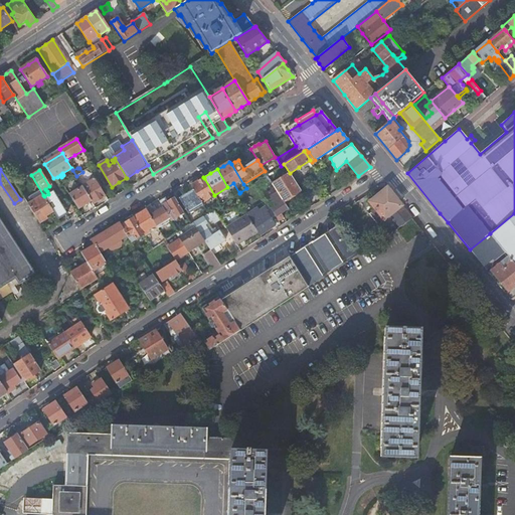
[(290,173),(273,184),(276,189),(284,202),(293,196),(301,191),(290,173)]
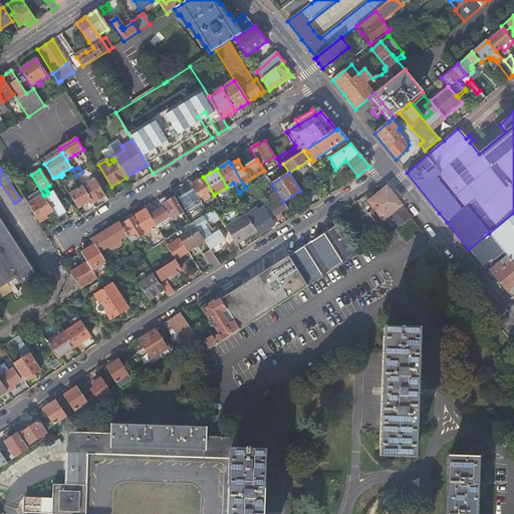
[(266,175),(254,183),(258,190),(271,182),(266,175)]
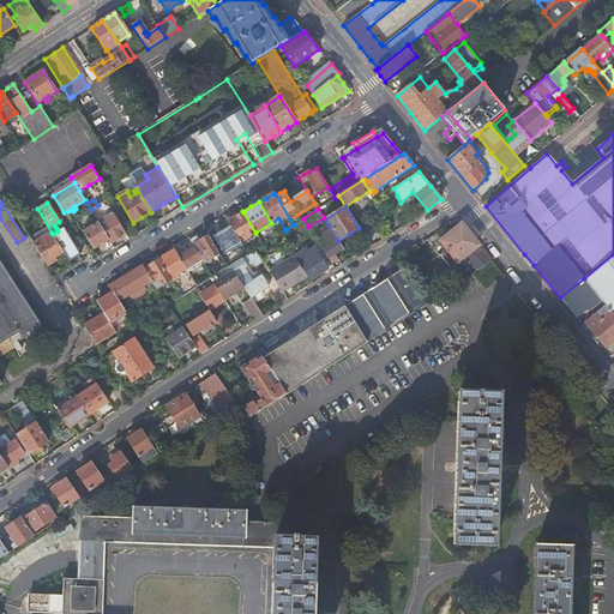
[(241,241),(256,233),(244,212),(236,216),(235,214),(230,216),(227,218),(232,226),(241,241)]
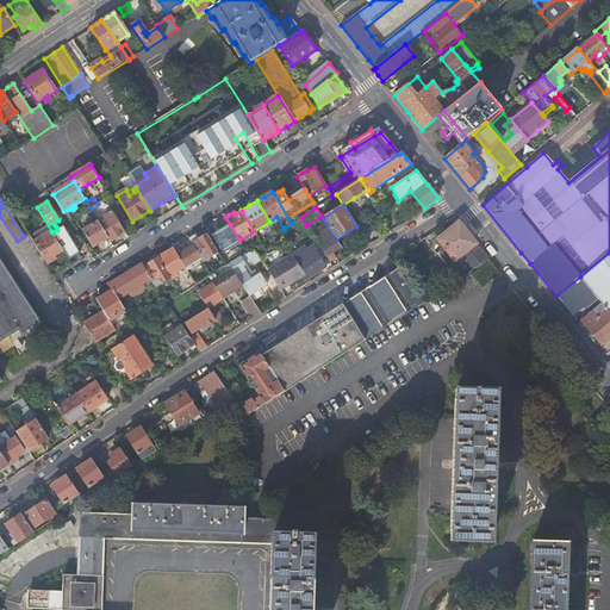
[(118,236),(126,231),(113,212),(98,222),(109,238),(111,241),(118,236)]
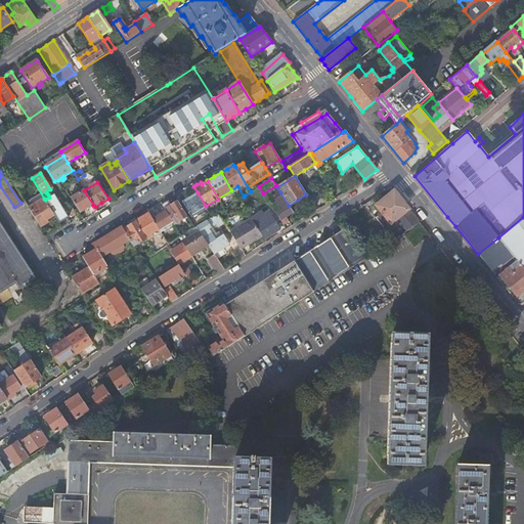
[(87,209),(93,205),(84,190),(71,198),(80,213),(87,209)]
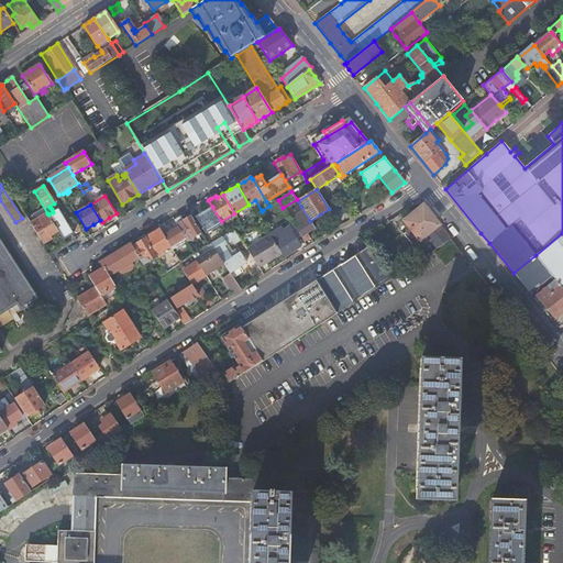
[(426,236),(437,249),(450,239),(437,222),(423,206),(415,213),(405,221),(410,229),(406,232),(416,244),(426,236)]
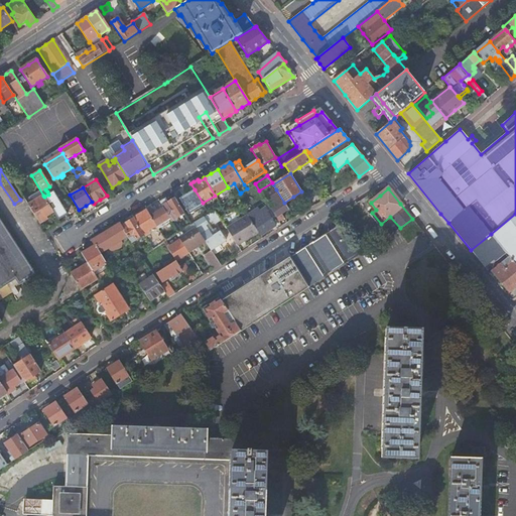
[(189,215),(204,206),(203,203),(195,189),(186,195),(179,199),(189,215)]
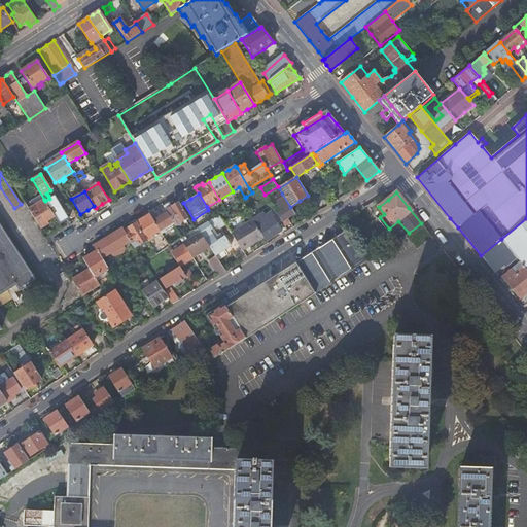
[(282,198),(271,205),(282,221),(287,217),(294,213),(290,207),(282,194),(280,195),(282,198)]
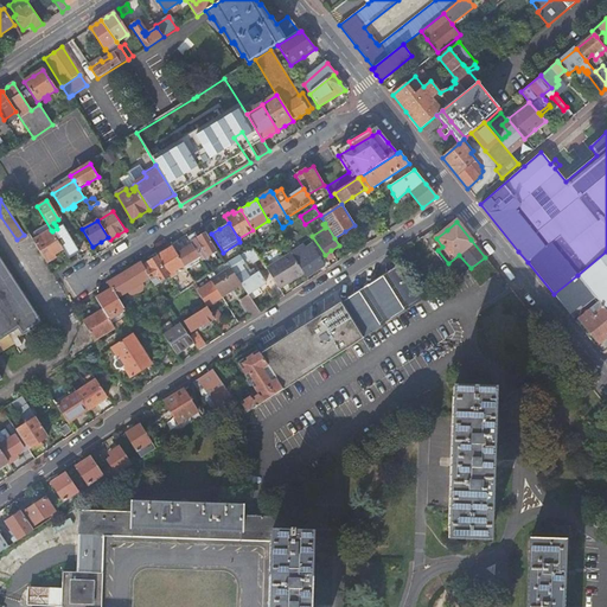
[(63,249),(69,259),(74,256),(80,253),(68,234),(63,236),(57,229),(52,231),(63,249)]
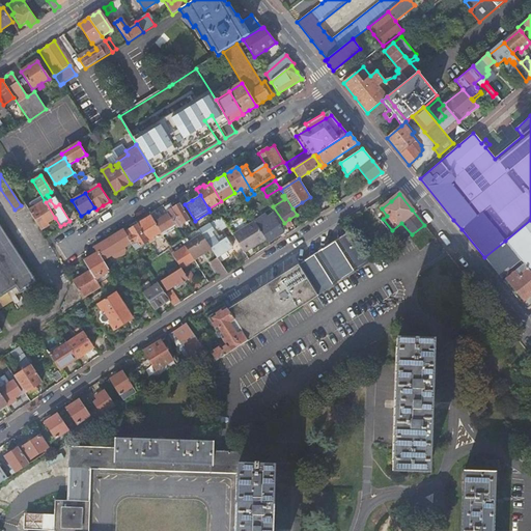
[(45,201),(29,211),(40,230),(45,228),(48,225),(47,223),(55,218),(46,202),(45,201)]
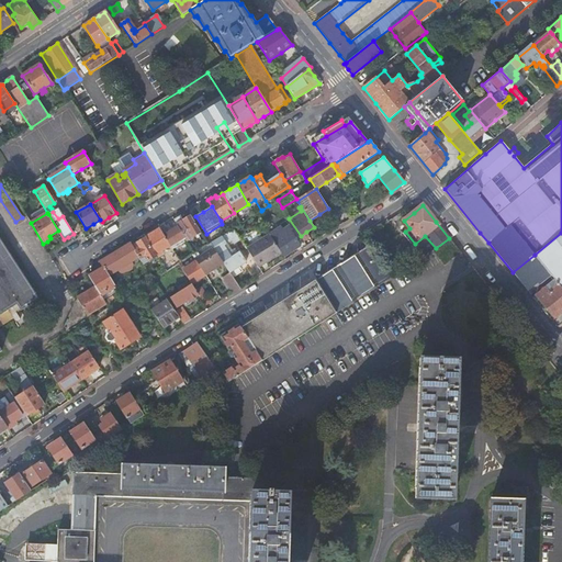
[(187,242),(201,233),(191,216),(184,221),(177,225),(178,227),(187,242)]
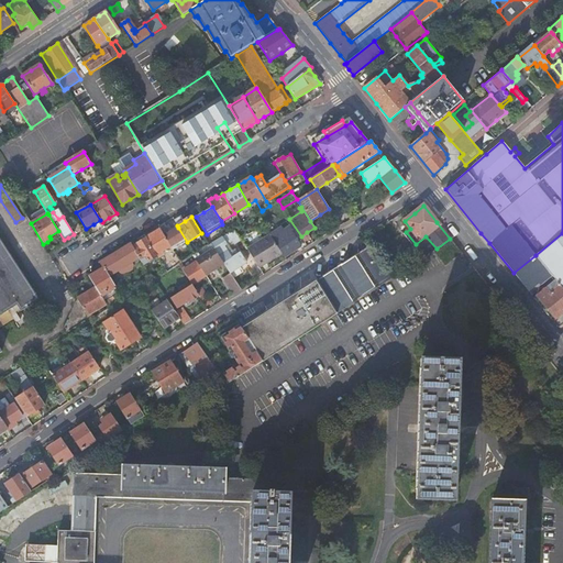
[(164,223),(158,227),(161,230),(170,246),(173,250),(187,242),(178,228),(169,232),(167,228),(164,223)]
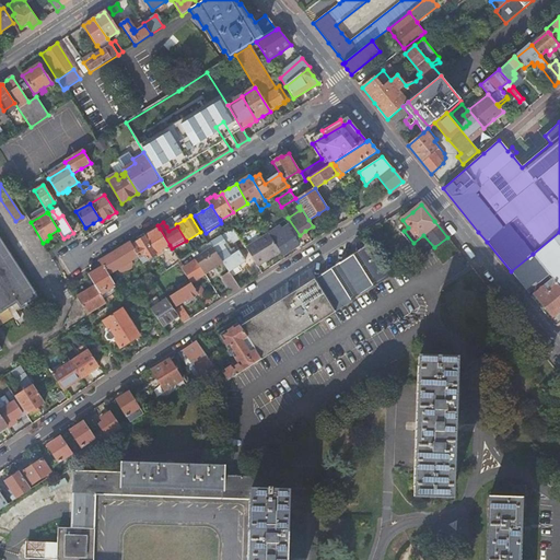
[(278,237),(273,240),(281,252),(283,255),(291,251),(300,245),(290,230),(290,229),(286,222),(273,231),(278,237)]
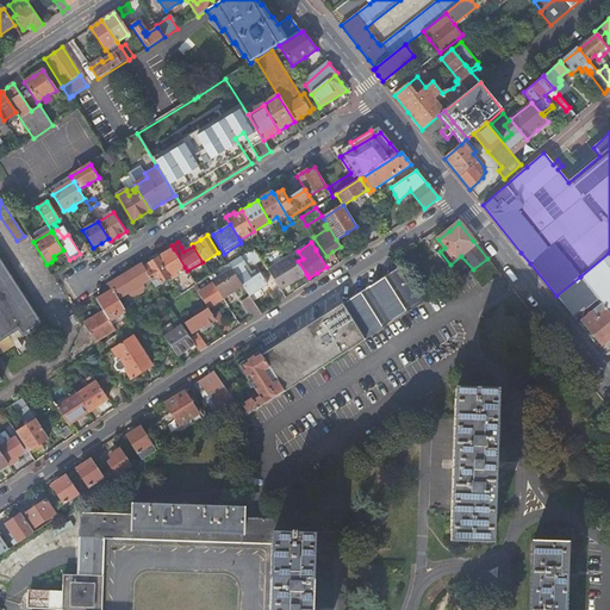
[(185,267),(174,249),(167,254),(159,257),(172,279),(178,275),(175,272),(185,267)]
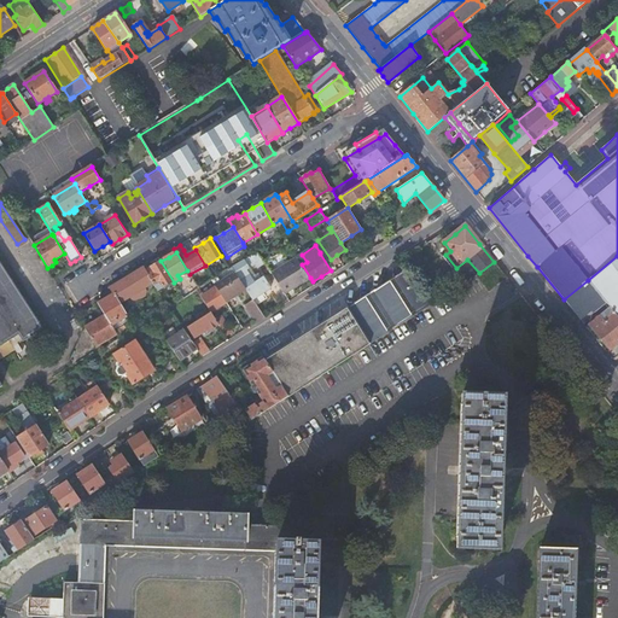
[(264,262),(257,252),(244,261),(250,269),(255,266),(257,268),(264,263),(264,262)]
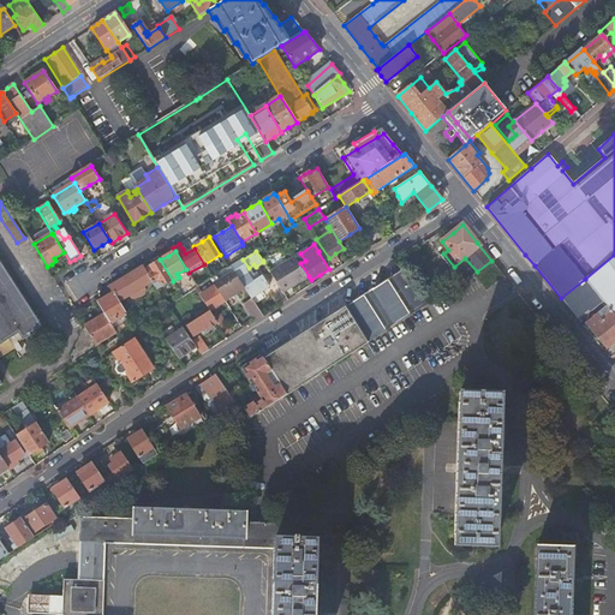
[(335,254),(329,258),(333,263),(336,262),(339,260),(335,254)]
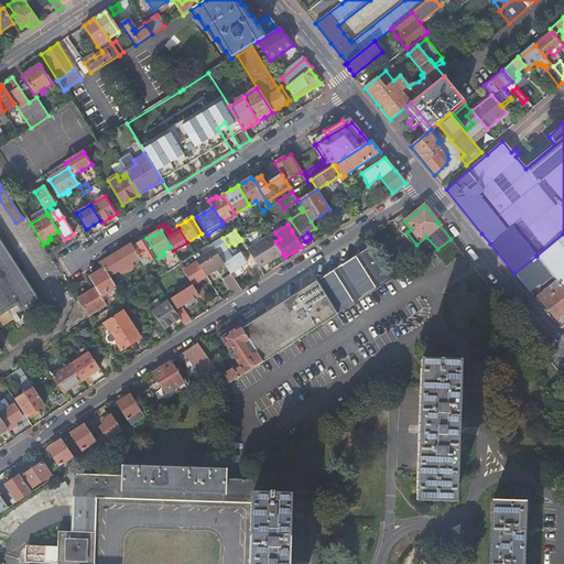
[(416,245),(407,232),(404,235),(414,247),(416,245)]
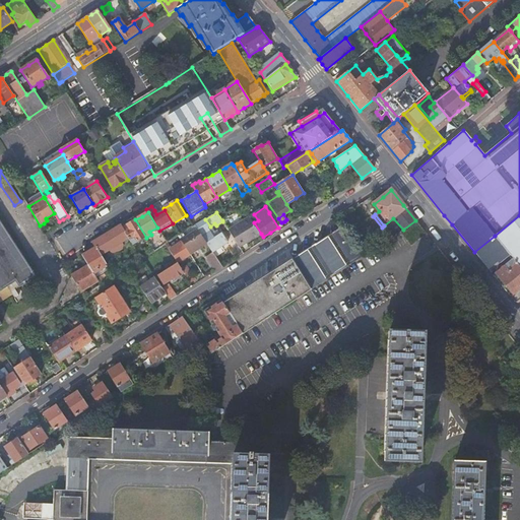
[(519,215),(495,236),(510,255),(513,258),(519,266),(519,215)]
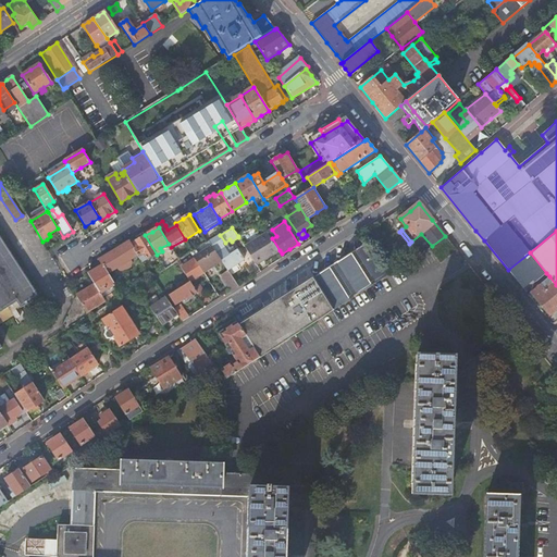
[(272,238),(268,232),(251,243),(245,246),(257,264),(269,257),(280,250),(272,238)]
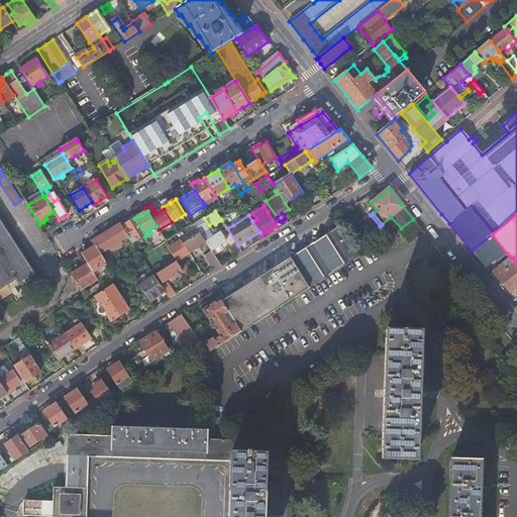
[(134,218),(132,216),(129,218),(125,220),(127,223),(121,226),(127,237),(131,242),(134,241),(143,235),(133,219),(134,218)]
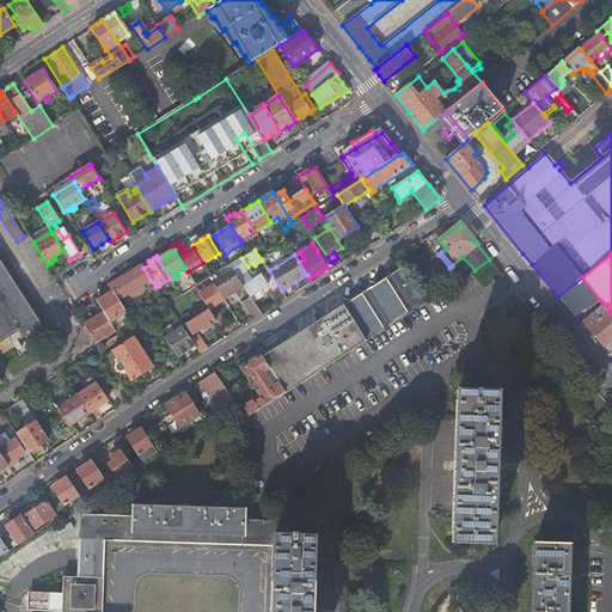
[(242,257),(228,265),(232,270),(233,270),(244,287),(251,297),(259,292),(269,286),(261,274),(256,277),(252,273),(249,275),(244,268),(248,267),(242,258),(242,257)]
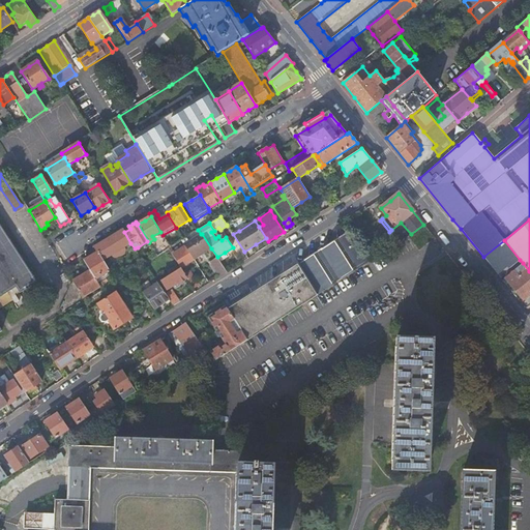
[(0,297),(3,296),(16,288),(20,293),(36,283),(0,226),(0,297)]
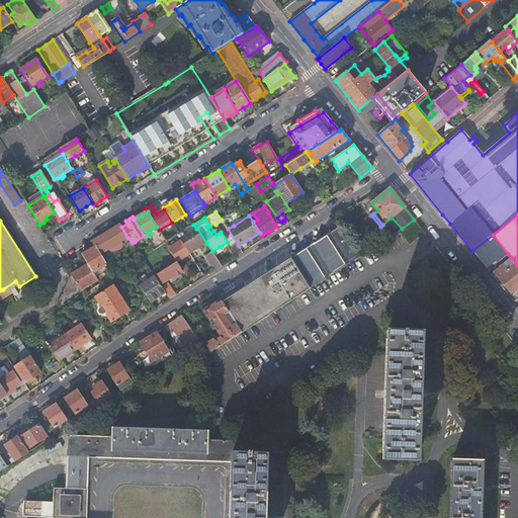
[(121,227),(120,224),(112,229),(104,234),(112,247),(120,242),(127,238),(121,227)]
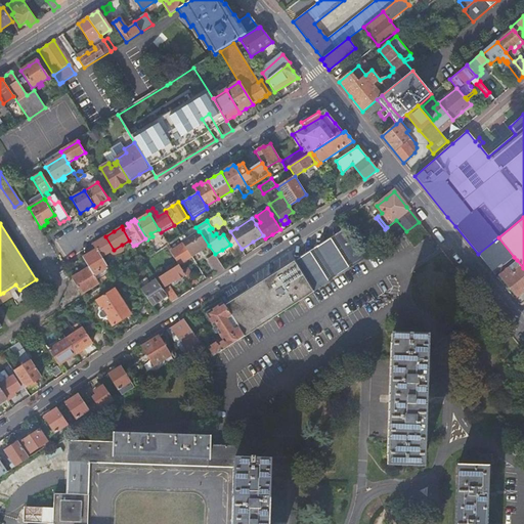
[(224,305),(246,337),(362,260),(350,241),(349,241),(346,235),(342,230),(303,255),(224,305)]
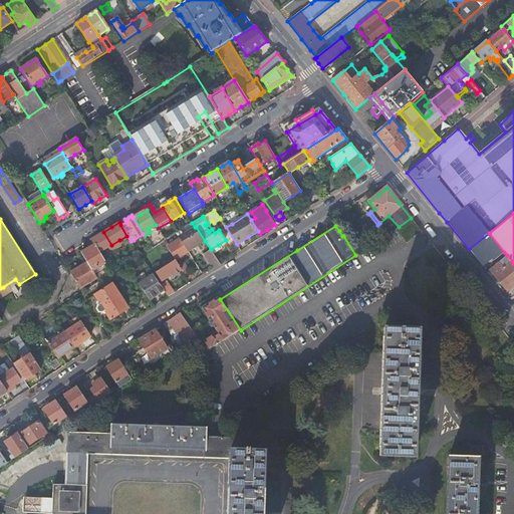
[(169,231),(163,235),(166,240),(176,233),(178,232),(175,227),(169,231)]
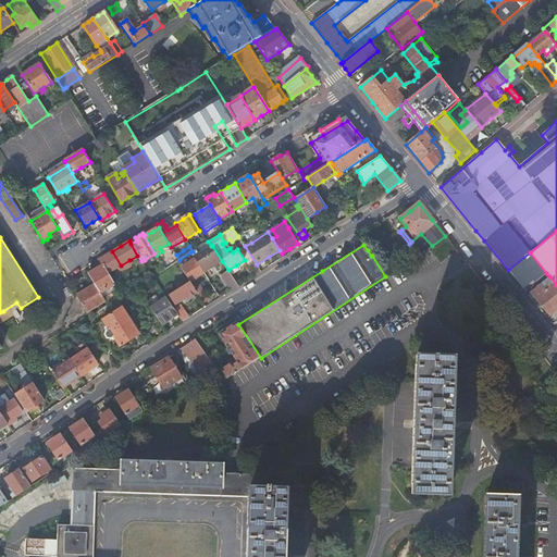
[(213,267),(222,261),(212,246),(211,246),(194,258),(203,273),(213,267)]
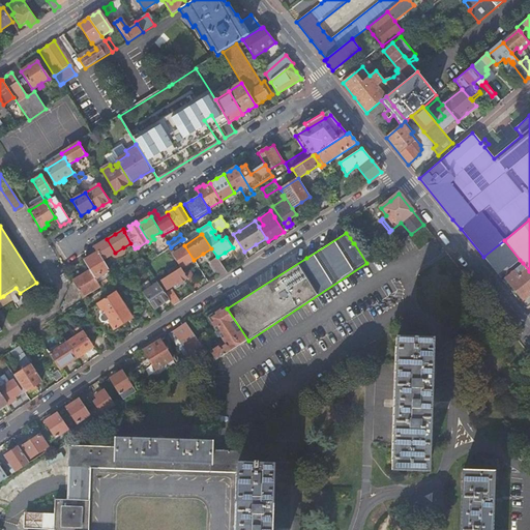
[(111,255),(115,253),(107,239),(100,243),(94,247),(97,253),(101,260),(111,255)]
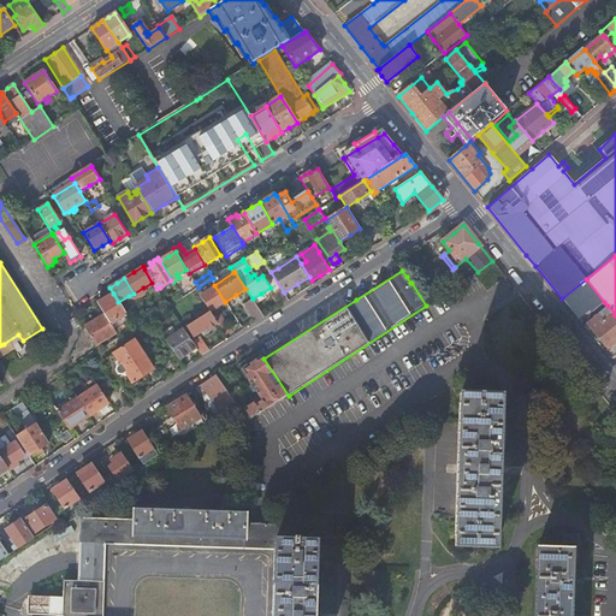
[(604,302),(586,279),(562,298),(579,319),(588,311),(591,312),(604,302)]
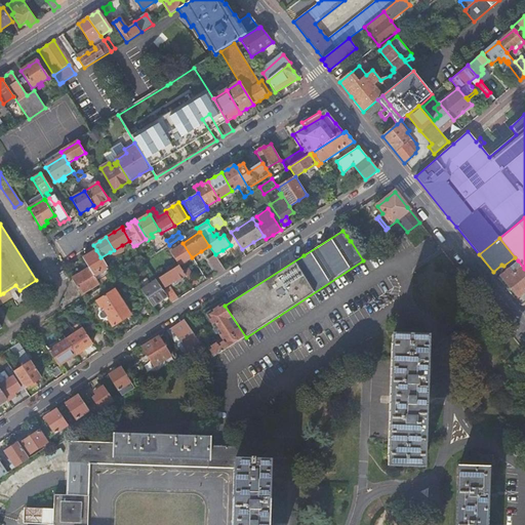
[(169,245),(166,240),(162,242),(159,244),(152,247),(156,253),(167,246),(169,245)]
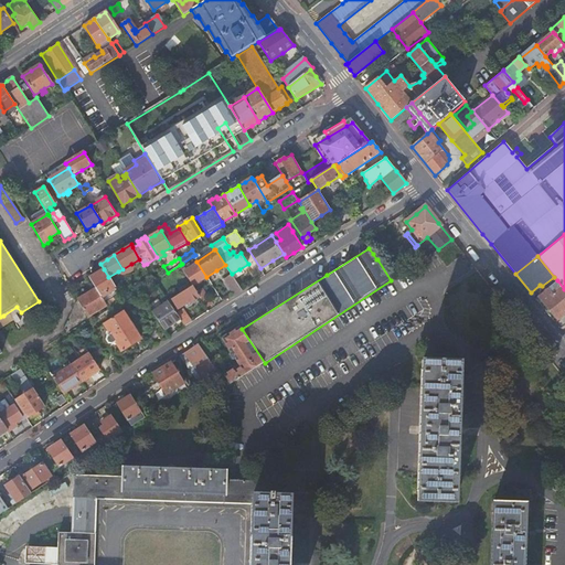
[(200,281),(206,277),(196,262),(183,270),(193,286),(200,281)]
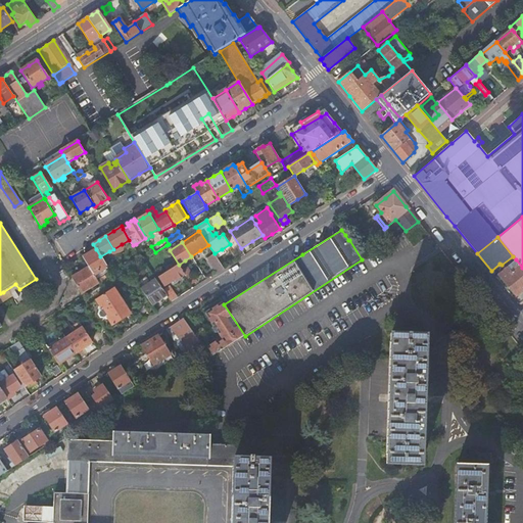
[(124,246),(122,244),(113,249),(116,253),(123,250),(124,246)]
